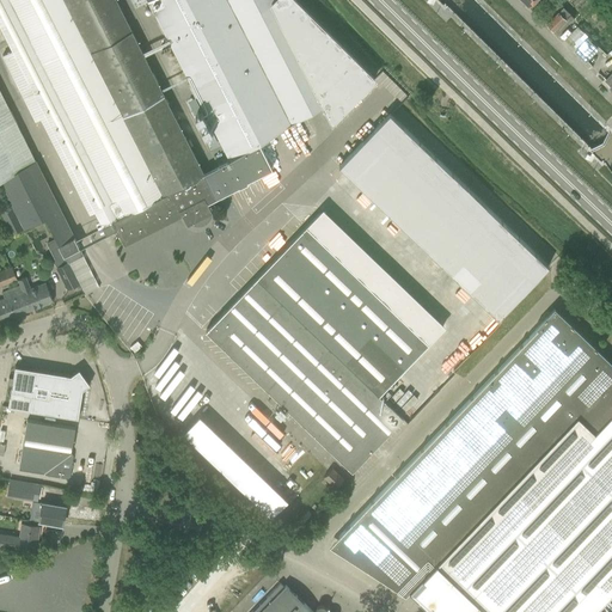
[(203,173),(203,172),(152,73),(114,0),(0,0),(0,26),(12,50),(1,56),(23,98),(35,121),(40,118),(84,203),(90,213),(95,210),(105,233),(116,228),(124,244),(124,243),(123,242),(178,213),(185,226),(210,213),(203,201),(213,195),(214,197),(216,197),(215,195),(213,190),(210,185),(204,173),(203,173)]
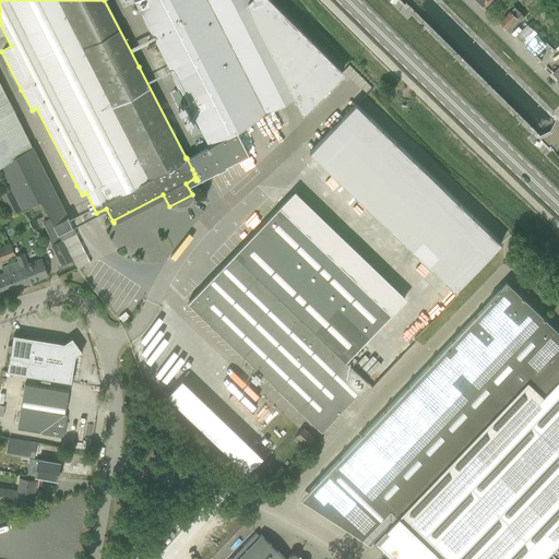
[(120,0),(123,6),(132,0),(134,0),(162,52),(167,62),(171,72),(182,94),(187,100),(210,146),(186,157),(186,158),(187,158),(192,169),(194,174),(197,178),(209,171),(210,174),(211,173),(210,171),(217,167),(218,170),(226,166),(225,164),(247,152),(248,154),(237,130),(294,97),(302,110),(342,71),(270,0),(120,0)]
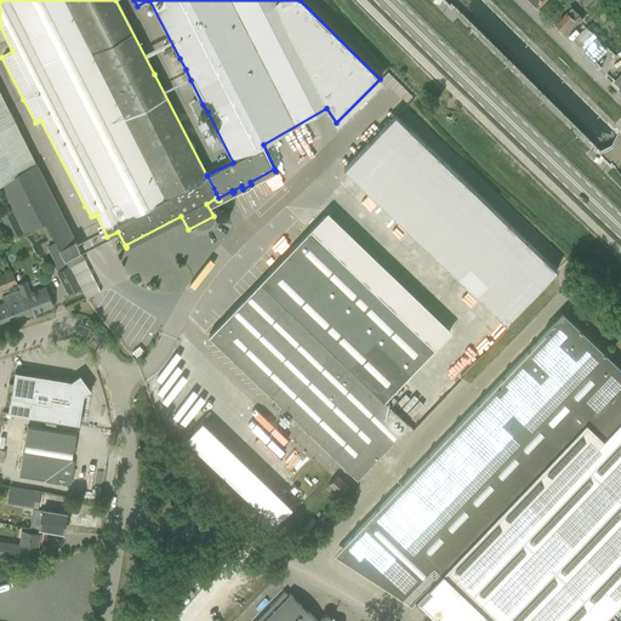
[(529,0),(540,11),(547,4),(543,0),(529,0)]
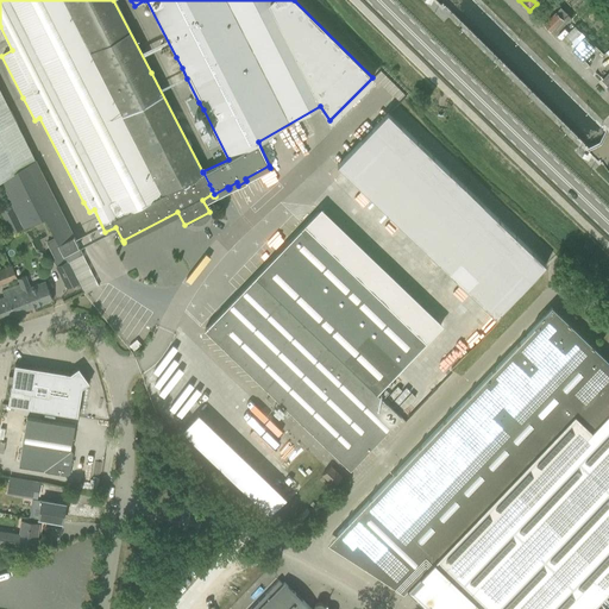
[(560,7),(544,24),(551,31),(552,30),(556,33),(571,18),(560,7)]
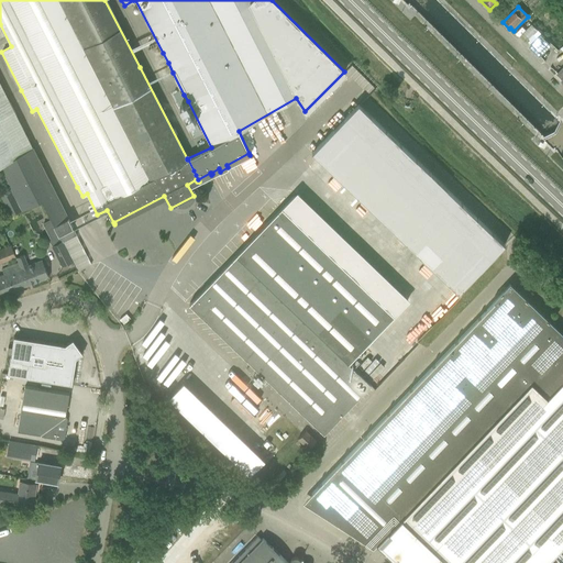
[(523,33),(528,37),(537,30),(531,24),(523,33)]
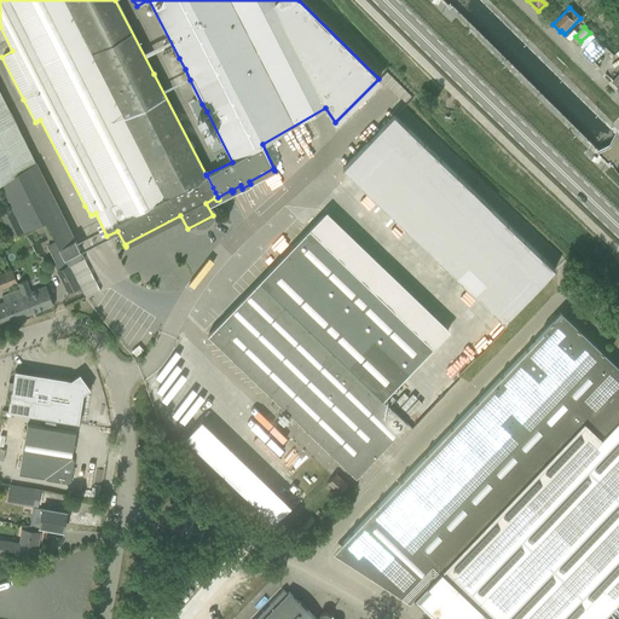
[(582,44),(579,46),(584,50),(594,40),(596,42),(599,40),(591,33),(582,44)]
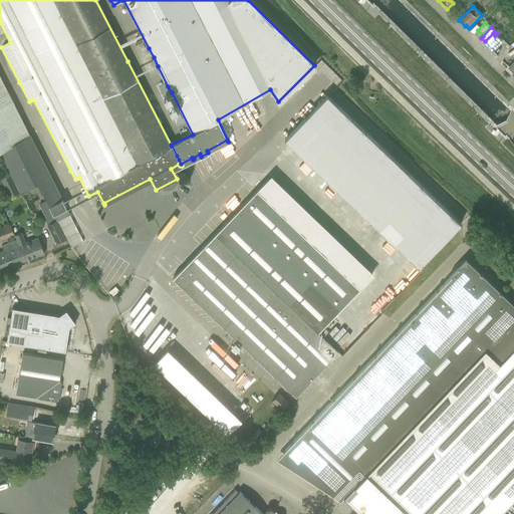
[(492,50),(501,41),(495,35),(493,33),(485,41),(484,42),(492,50)]
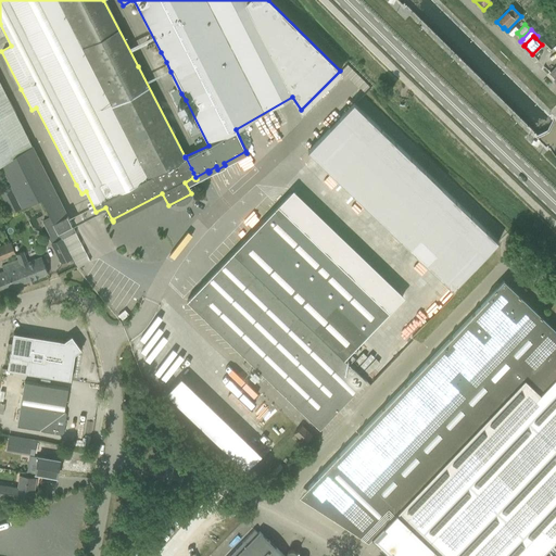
[(0,164),(22,207),(40,198),(49,214),(49,215),(50,216),(54,225),(61,238),(63,241),(76,234),(75,232),(76,232),(71,223),(0,87),(0,164)]
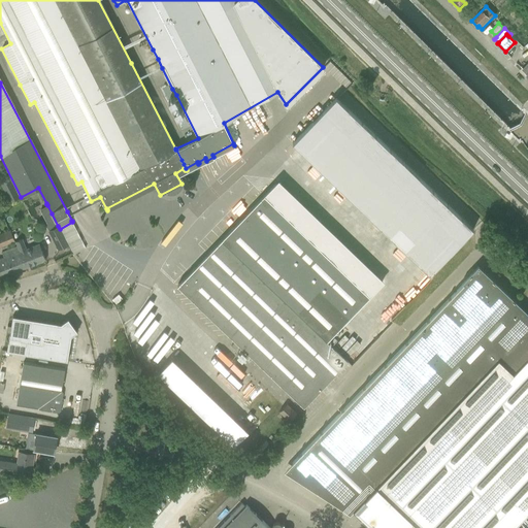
[(429,275),(451,254),(473,230),(338,98),(294,144),(429,275)]
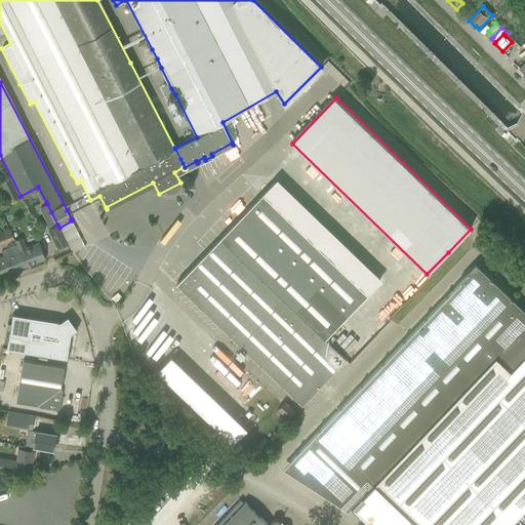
[(0,182),(9,201),(19,196),(10,176),(0,180),(0,182)]
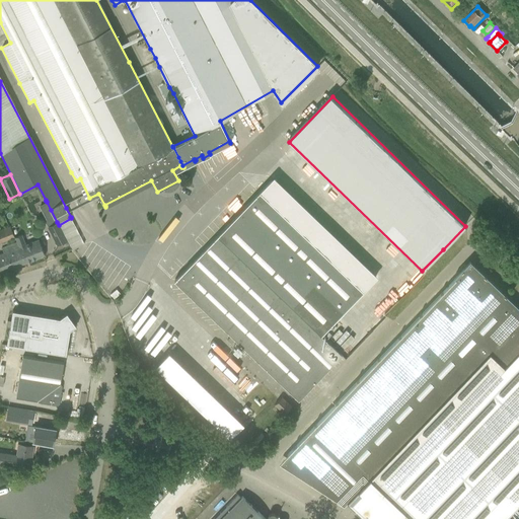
[(298,399),(341,355),(320,335),(362,291),(260,193),(174,281),(298,399)]
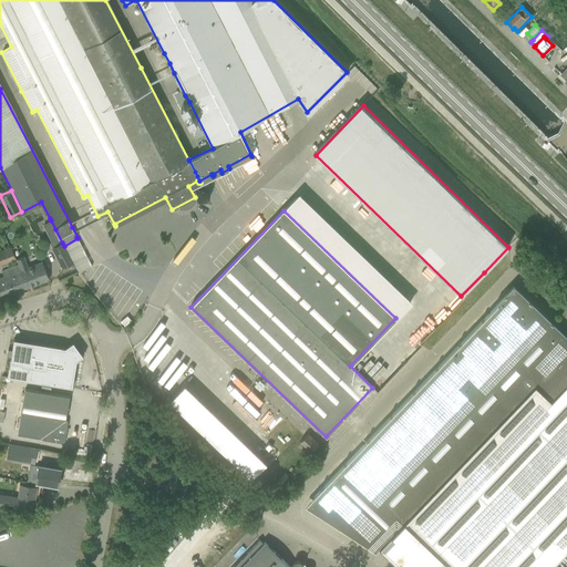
[(62,243),(52,248),(62,268),(73,263),(64,246),(62,243)]
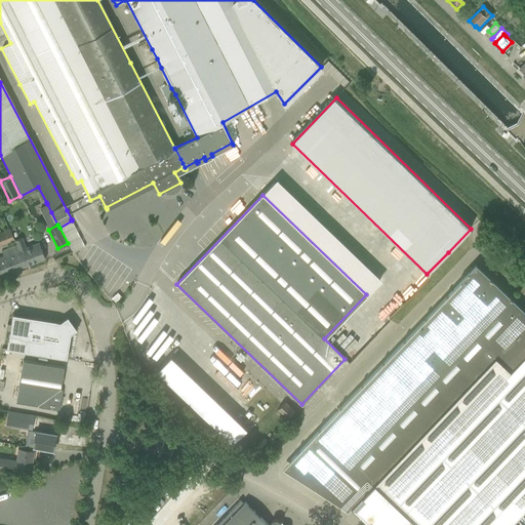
[(0,231),(0,244),(15,239),(10,228),(0,231)]
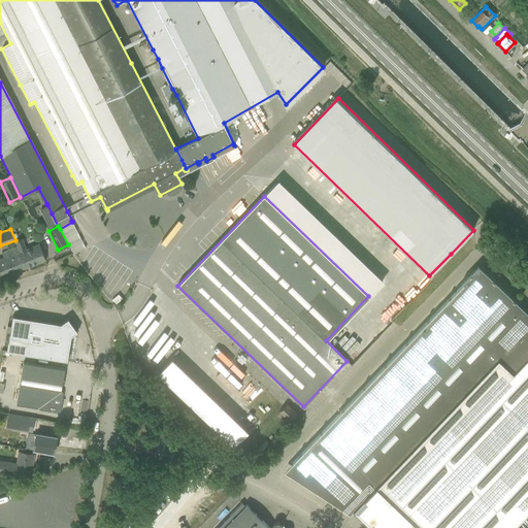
[(45,260),(41,251),(38,241),(26,246),(23,238),(17,240),(19,244),(20,249),(27,267),(45,260)]
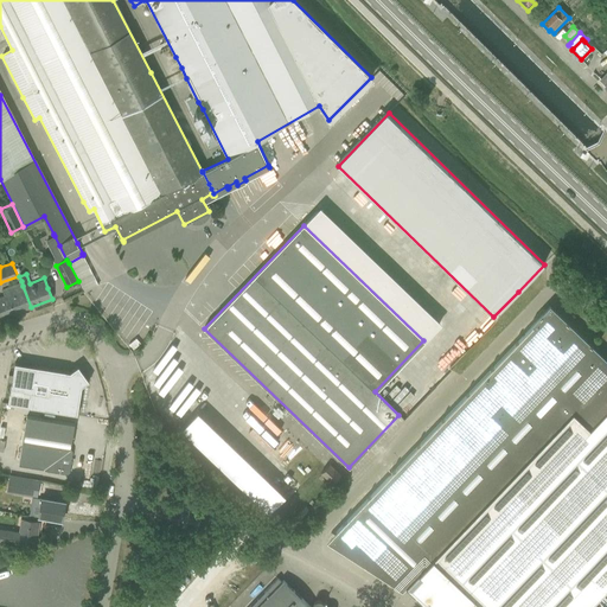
[(5,295),(0,296),(0,319),(31,307),(23,286),(21,281),(2,288),(5,295)]
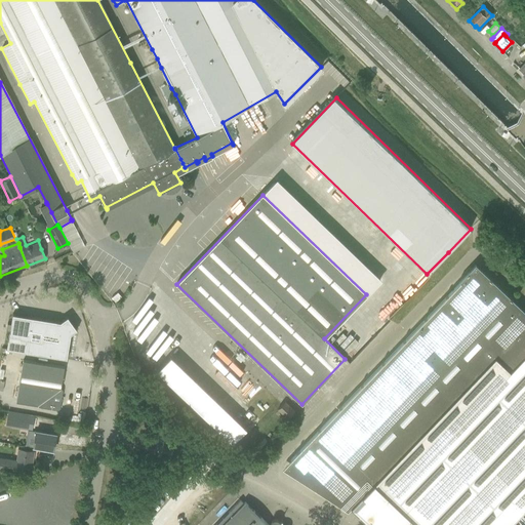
[(460,282),(297,452),(353,506),(351,508),(356,512),(369,524),(370,524),(373,522),(376,524),(524,524),(524,311),(502,289),(475,264),(458,281),(460,282)]
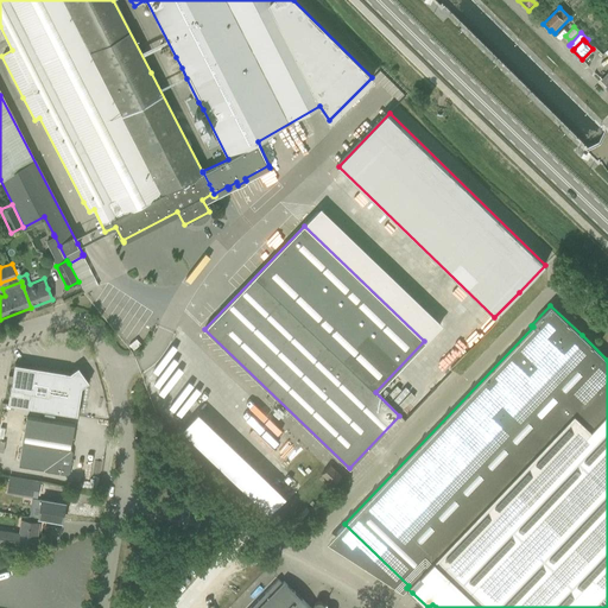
[(78,367),(70,373),(14,363),(13,375),(8,375),(7,382),(12,382),(8,404),(77,416),(82,387),(89,381),(78,367)]
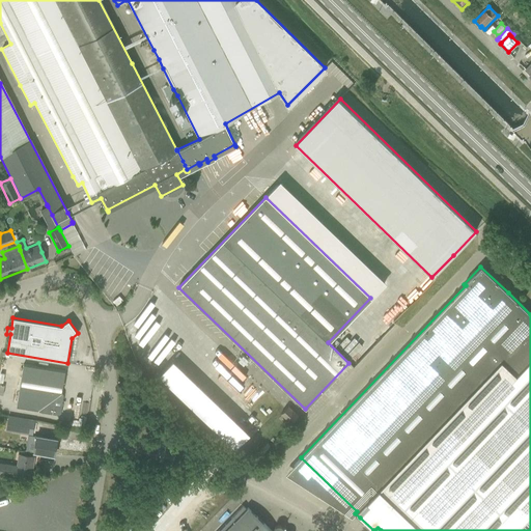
[(231,448),(246,432),(168,359),(154,374),(231,448)]
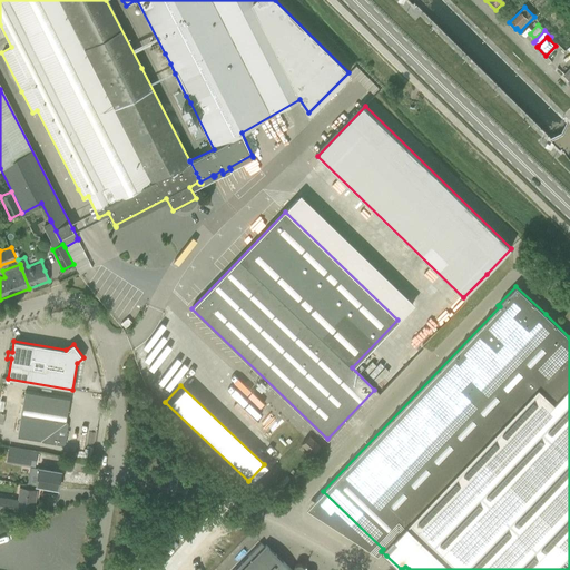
[(70,399),(59,396),(25,391),(18,435),(40,440),(42,442),(58,444),(62,445),(65,443),(68,424),(66,421),(70,399)]
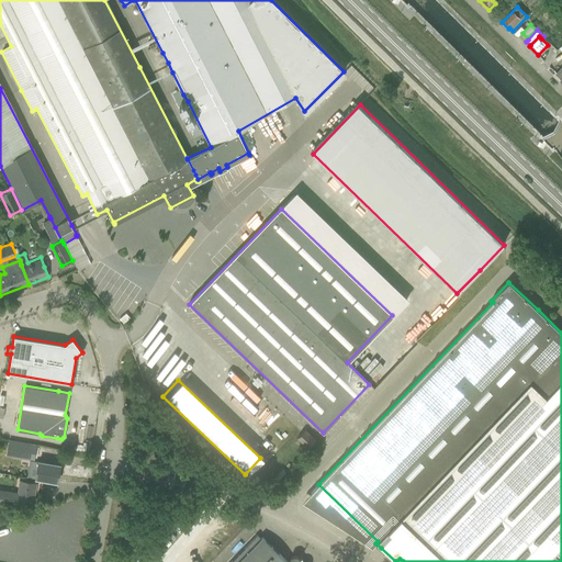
[(304,430),(298,438),(307,448),(315,440),(304,430)]
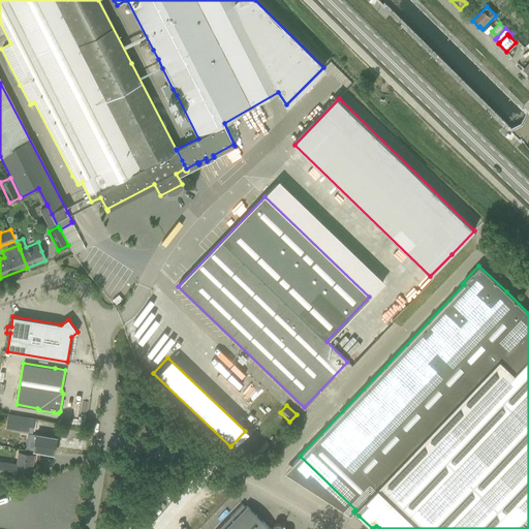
[(34,418),(8,414),(6,428),(32,432),(34,418)]
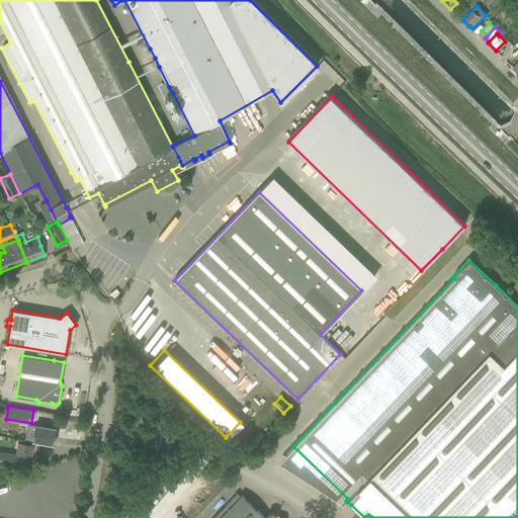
[(35,425),(32,441),(53,444),(56,428),(35,425)]
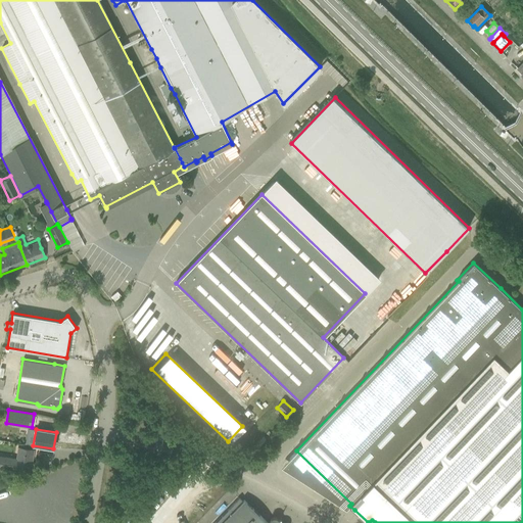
[(33,449),(22,448),(18,447),(16,459),(0,456),(0,468),(30,473),(30,472),(29,472),(31,457),(32,457),(33,449)]
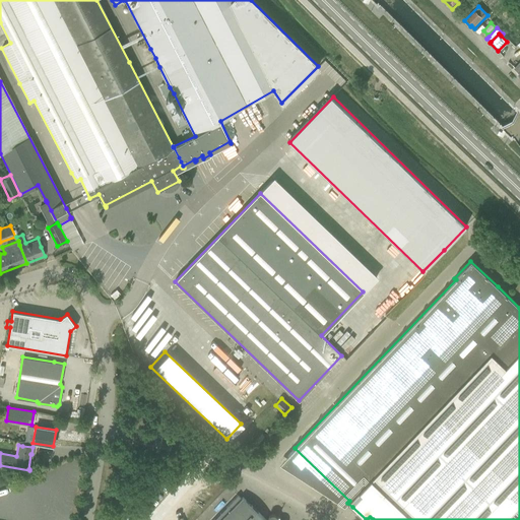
[(276,519),(277,519),(279,515),(279,514),(278,515),(276,516),(276,515),(275,515),(274,514),(273,514),(272,514),(271,514),(270,515),(269,516),(269,517),(268,517),(268,518),(268,519),(265,519),(243,498),(241,499),(238,496),(214,519),(276,519)]
